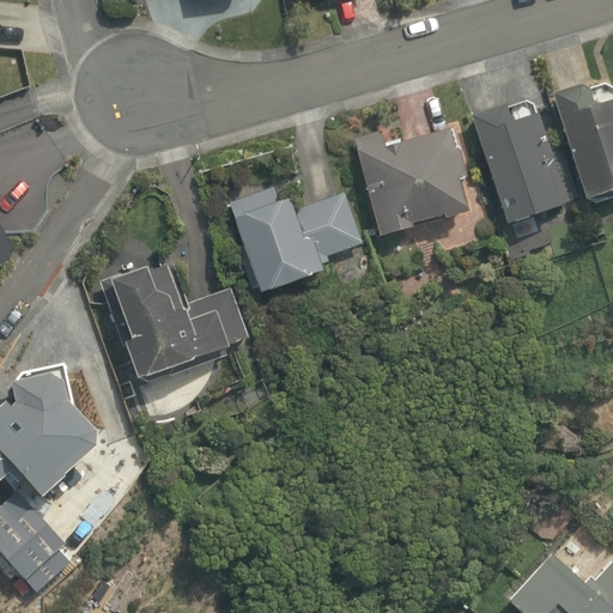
[(224,0),(228,12),(268,5),(272,0),(224,0)]
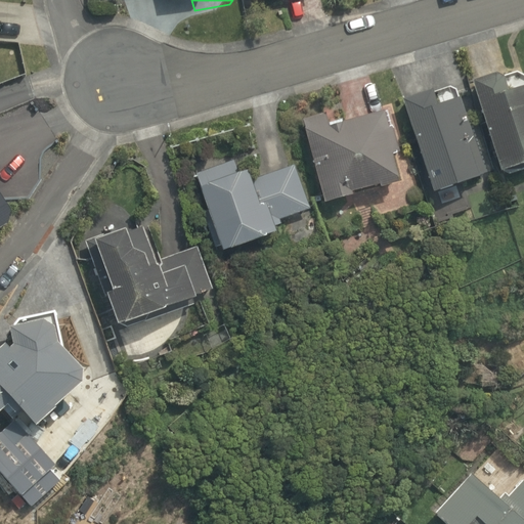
[(523,73),(476,88),(491,139),(507,189),(523,184),(523,73)]
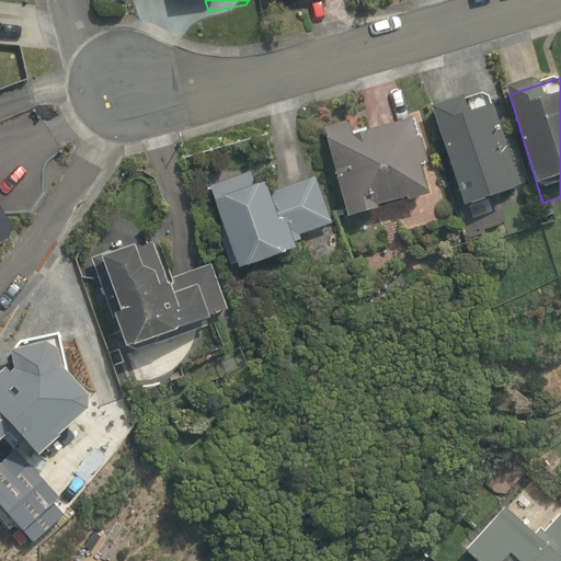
[(496,90),(434,110),(470,224),(531,204),(496,90)]
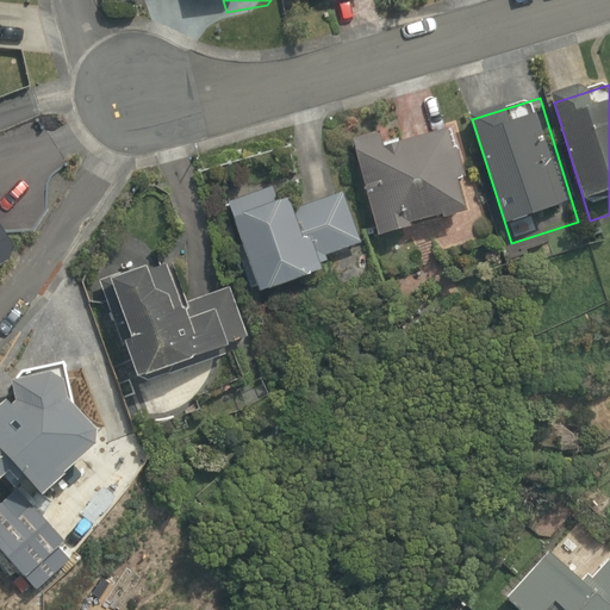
[(396,130),(352,144),(388,254),(486,221),(459,141),(406,159),(396,130)]
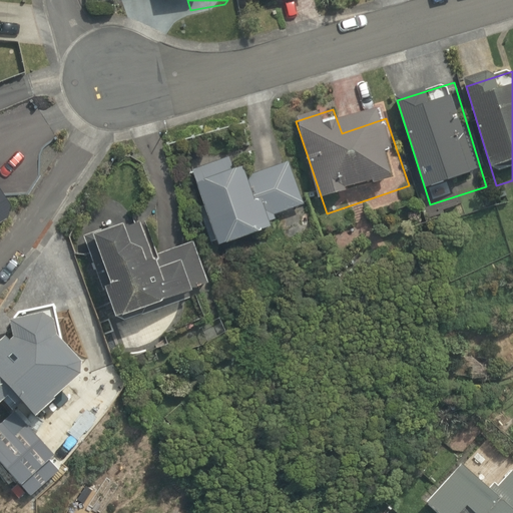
[(214,241),(216,247),(269,229),(267,223),(274,221),(272,216),(301,206),(286,163),(243,178),(240,169),(231,172),(226,158),(189,171),(201,207),(196,209),(208,243),(214,241)]
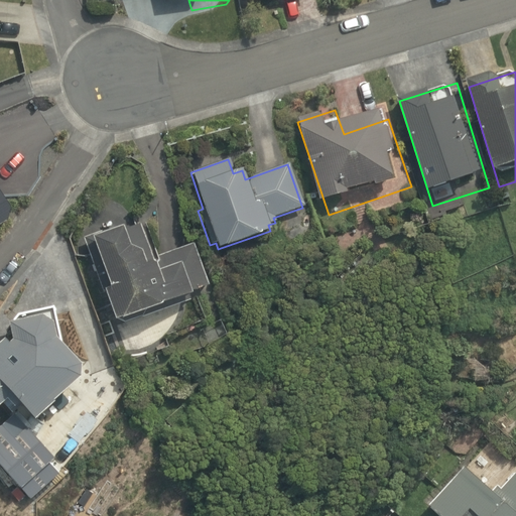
[(0,227),(8,223),(11,210),(0,190),(0,227)]
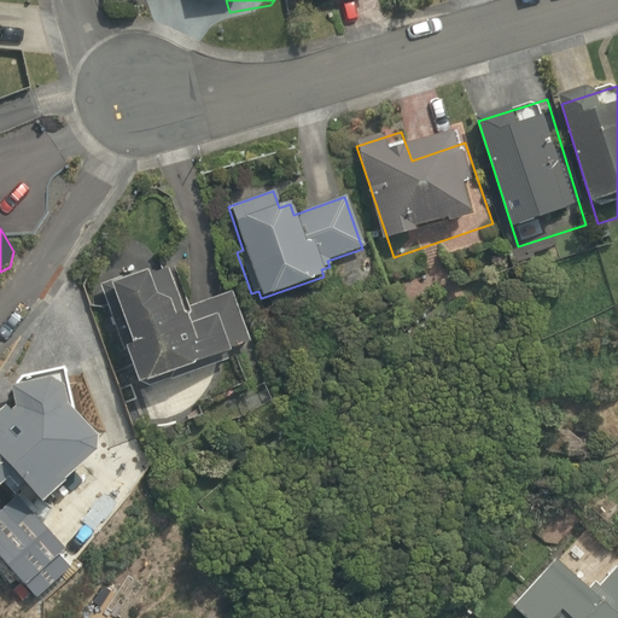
[(124,354),(138,388),(248,344),(231,293),(188,308),(190,313),(188,318),(184,318),(167,272),(147,279),(145,270),(97,289),(123,355),(124,354)]
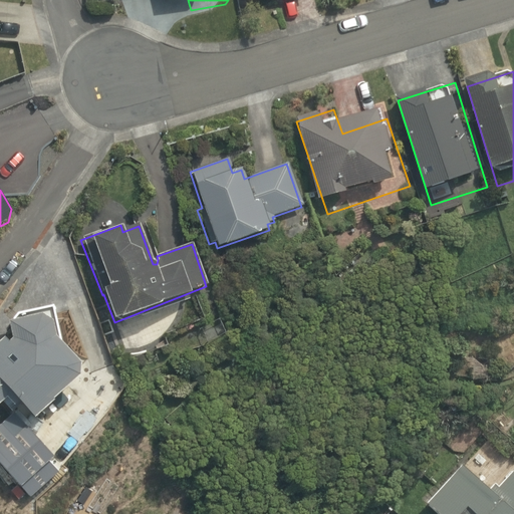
[(48,399),(75,374),(75,364),(58,345),(63,341),(56,304),(15,313),(18,336),(12,342),(7,337),(0,343),(0,406),(8,399),(14,405),(21,399),(37,417),(52,403),(48,399)]
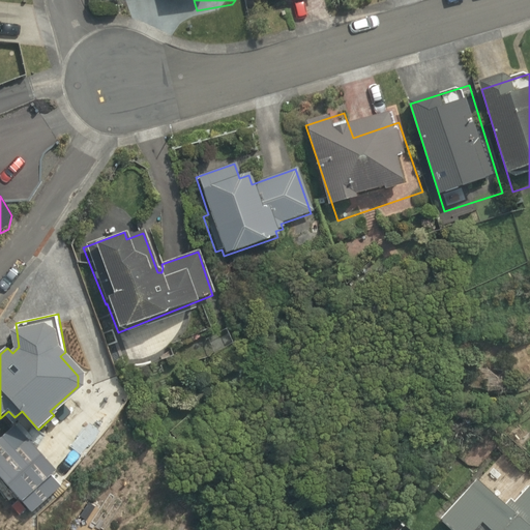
[(483,484),(442,527),(444,529),(529,529),(529,494),(512,512),(483,484)]
